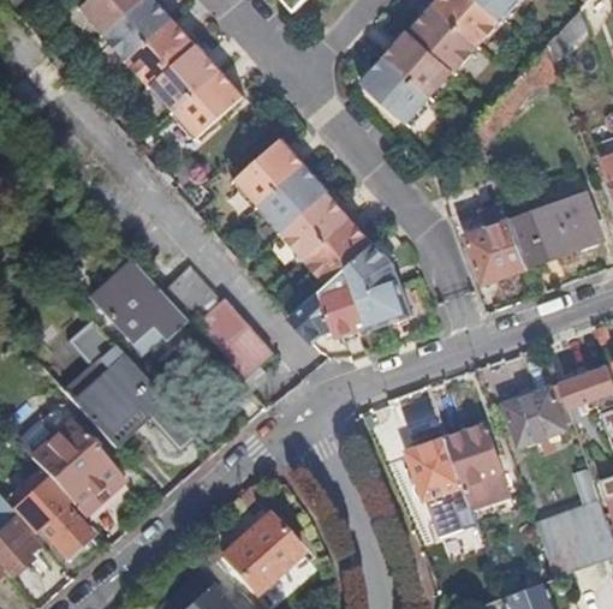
[(90,0),(87,4),(111,30),(156,82),(203,133),(247,95),(240,88),(238,90),(203,52),(206,49),(200,42),(198,43),(195,46),(154,0),(90,0)]
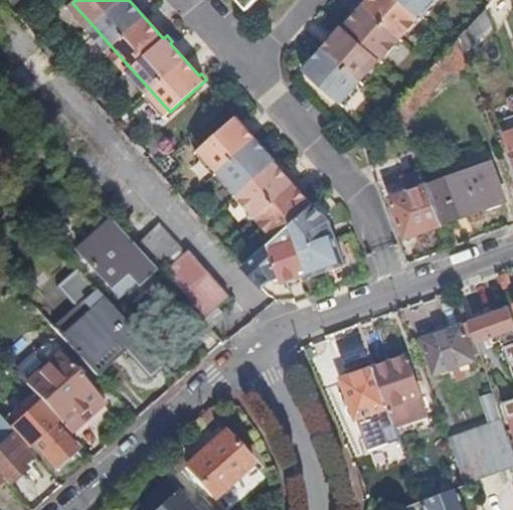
[(163,38),(166,36),(133,0),(129,0),(163,38)]
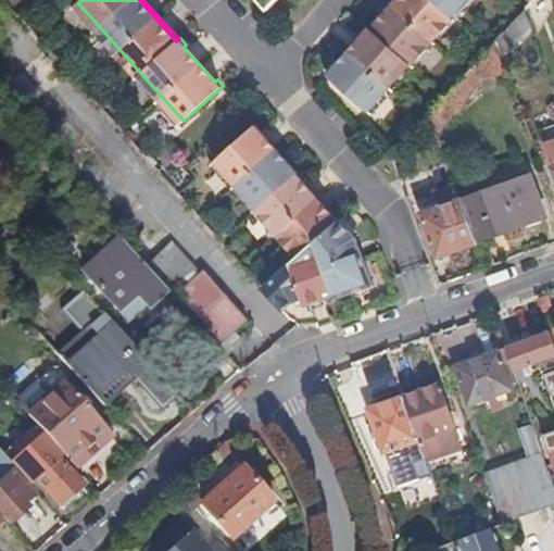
[(334,66),(327,72),(366,107),(410,60),(451,12),(455,16),(469,0),(399,0),(374,28),(372,26),(370,25),(365,30),(367,34),(336,69),(334,66)]
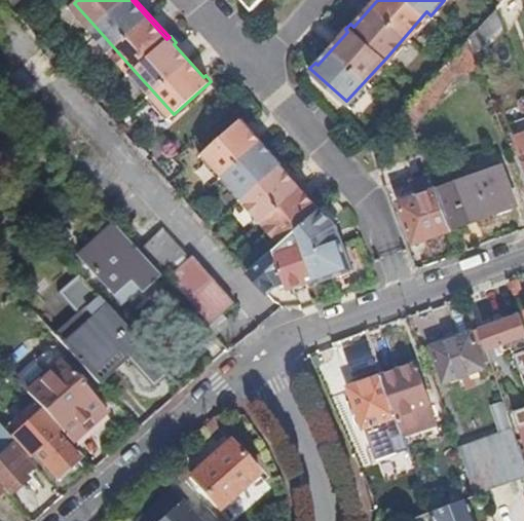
[(353,27),(377,0),(373,0),(351,25),(353,27)]
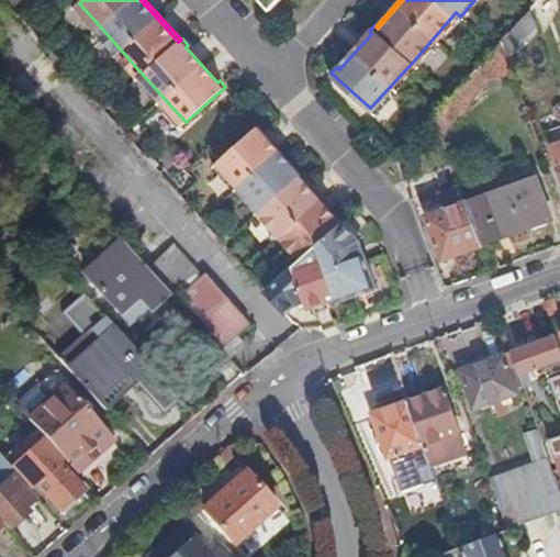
[(101,28),(79,3),(77,4),(98,30),(101,28)]
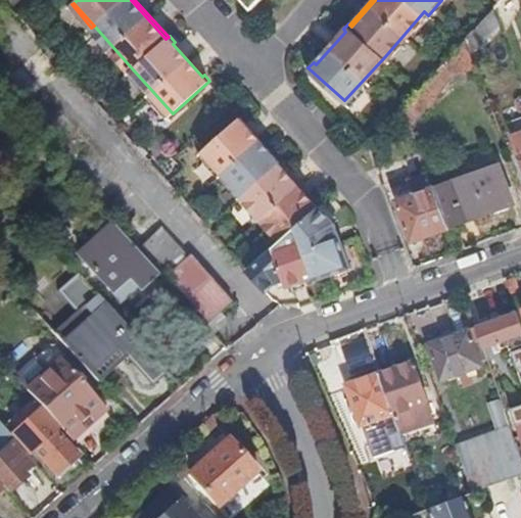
[(466,36),(472,50),(485,37),(491,42),(503,30),(492,7),(466,36)]
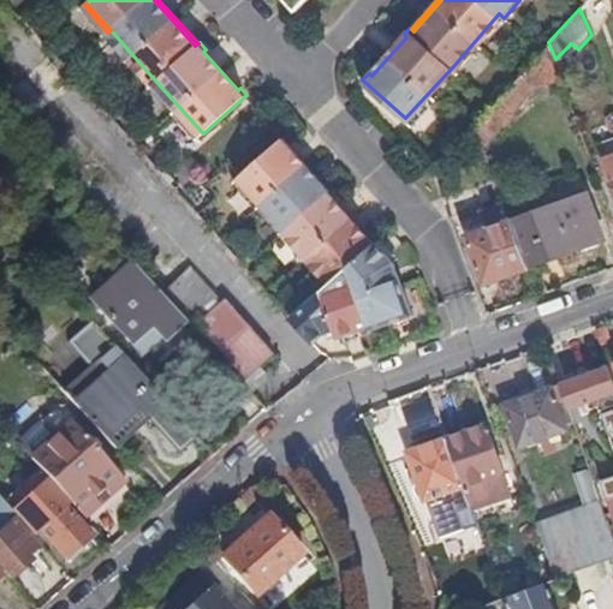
[(457,70),(504,18),(499,13),(453,66),(456,69),(457,70)]
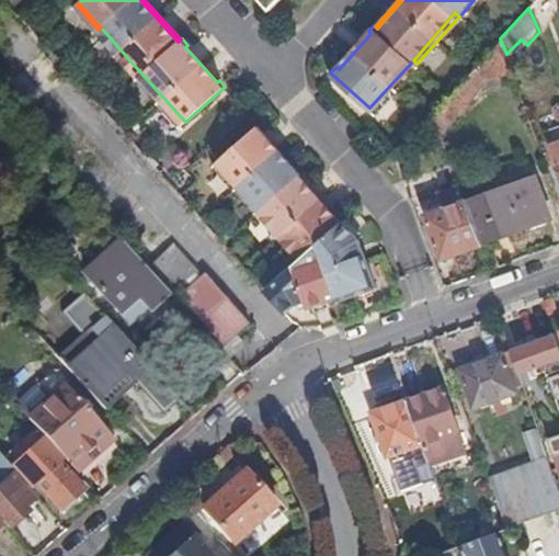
[(101,27),(98,30),(97,31),(139,78),(140,77),(143,75),(101,27)]
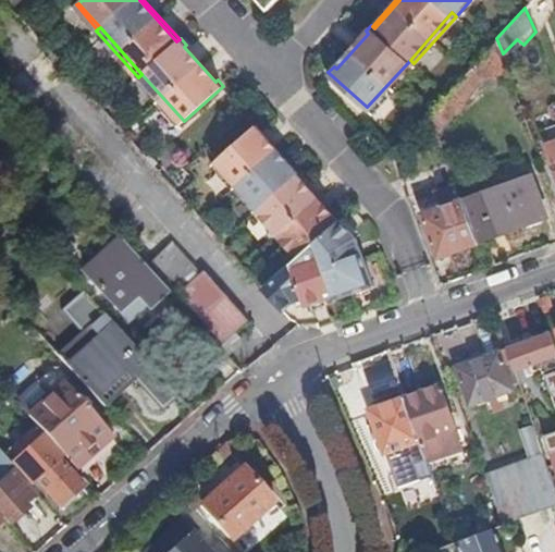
[(368,34),(366,31),(334,66),(336,69),(368,34)]
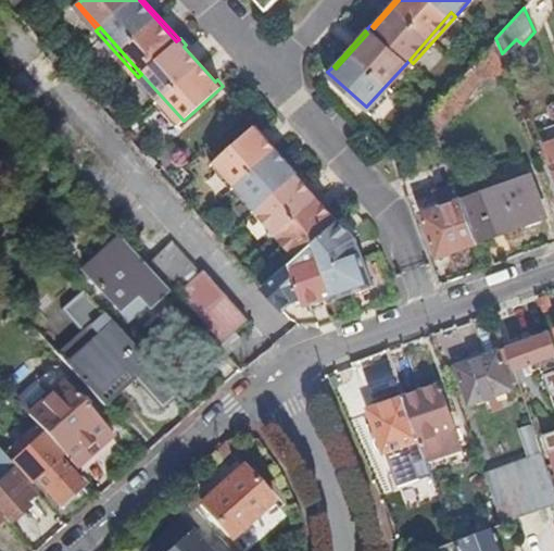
[(482,80),(507,70),(502,53),(495,38),(429,113),(437,130),(482,80)]
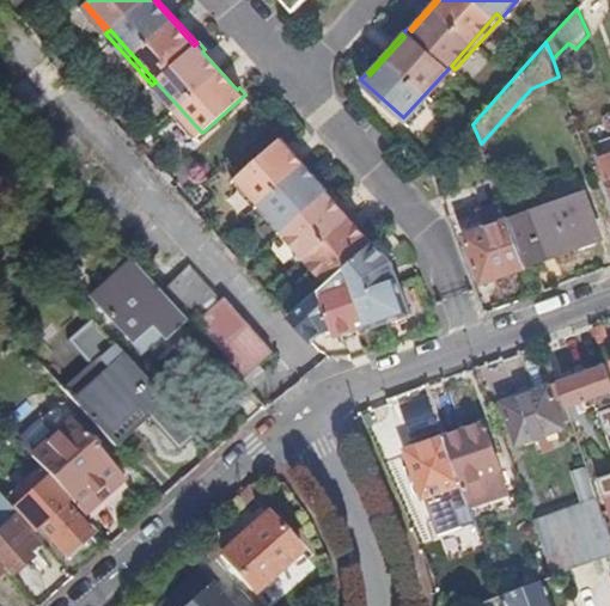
[(237,90),(239,87),(205,49),(202,51),(237,90)]
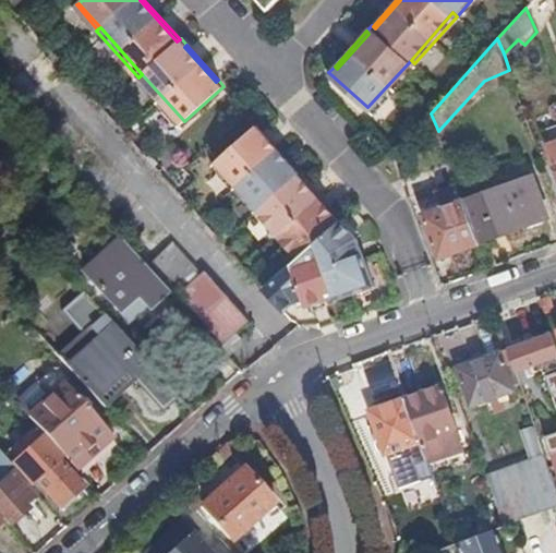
[(370,110),(413,62),(411,60),(367,107),(370,110)]
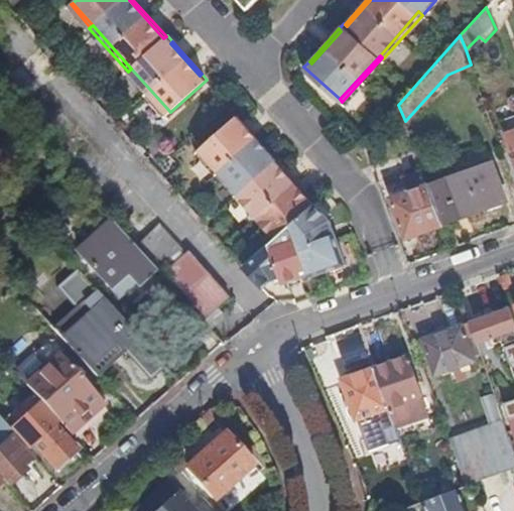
[(131,69),(129,71),(168,114),(170,112),(131,69)]
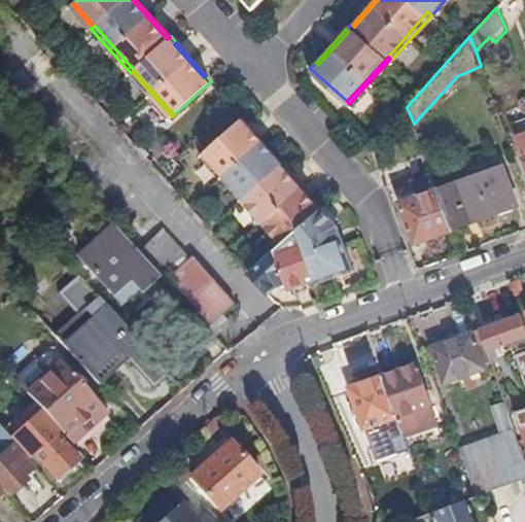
[(244,117),(241,119),(282,164),(280,165),(320,209),(322,207),(283,163),(284,162),(244,117)]
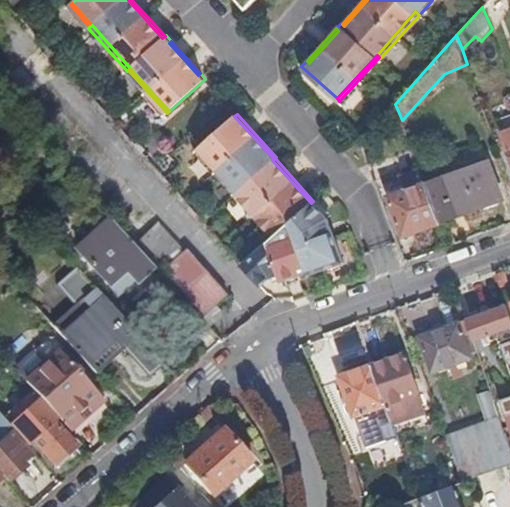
[(234,116),(201,146),(279,232),(275,236),(244,263),(263,284),(272,276),(280,273),(283,280),(302,273),(300,268),(307,265),(309,270),(310,273),(345,260),(329,217),(315,200),(313,201),(311,203),(272,160),(274,159),(234,116)]
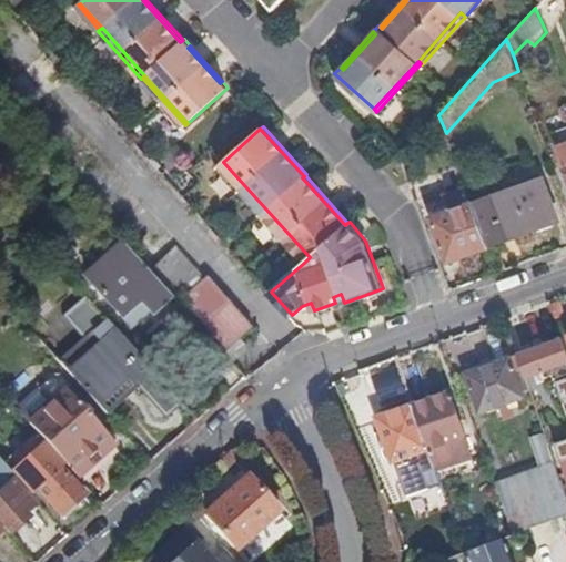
[(565,140),(556,145),(565,173),(565,140)]
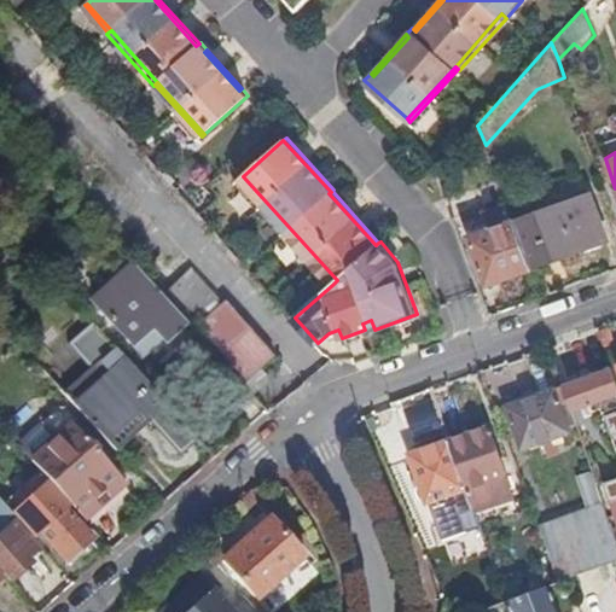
[(337,280),(243,176),(240,179),(288,232),(288,234),(332,285),(337,280)]
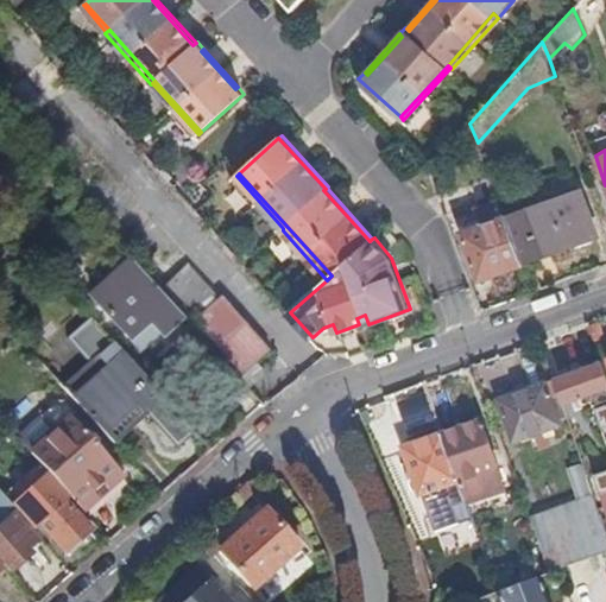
[(521,263),(570,244),(569,241),(595,232),(579,187),(553,197),(555,201),(505,220),(521,263)]
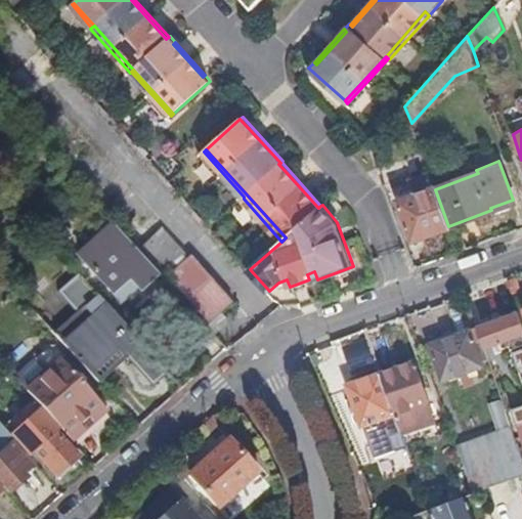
[(412,240),(448,226),(435,189),(429,172),(408,180),(412,192),(397,199),(412,240)]
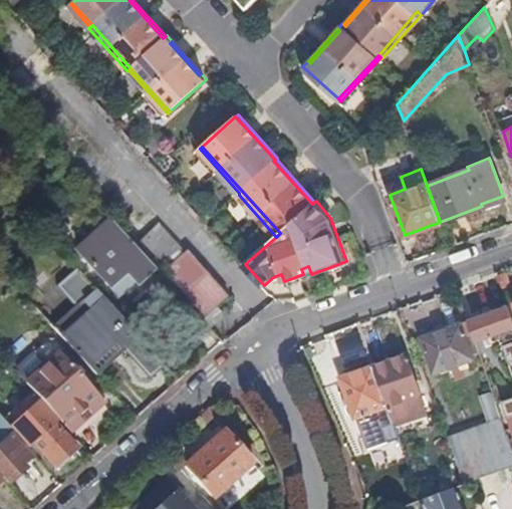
[(137,281),(154,265),(111,218),(77,248),(110,285),(128,270),(137,281)]
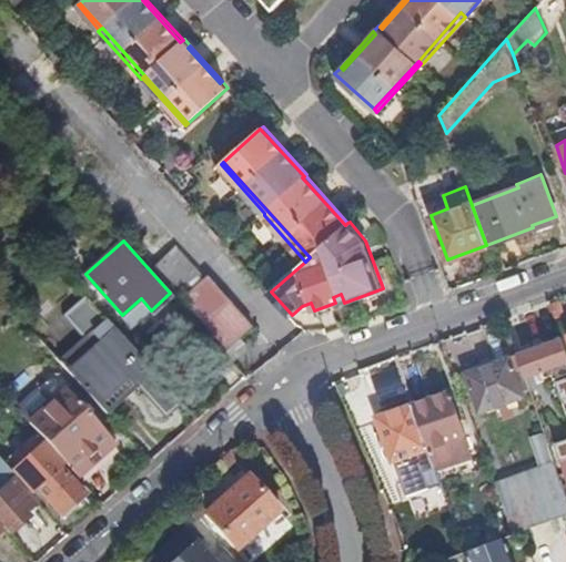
[(164,277),(180,294),(202,274),(187,257),(164,277)]
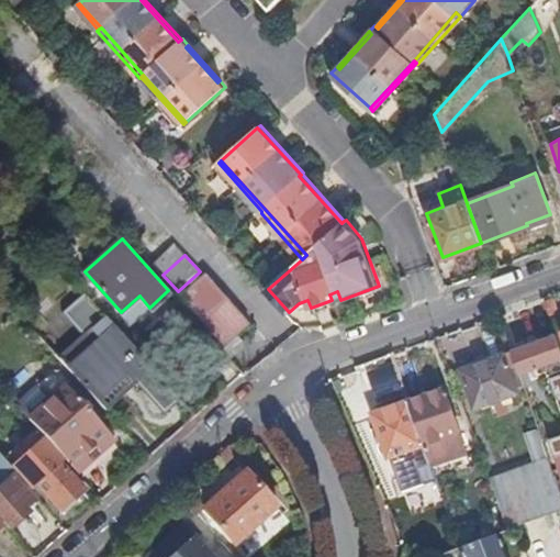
[(205,273),(180,296),(225,345),(222,347),(232,358),(246,345),(237,334),(249,322),(205,273)]
